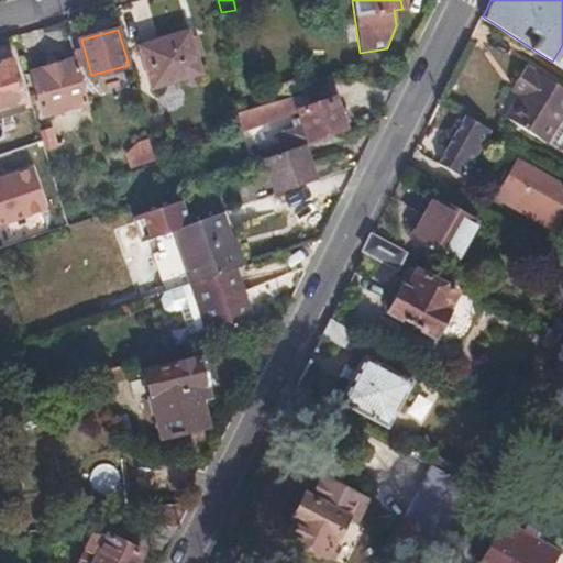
[(152,86),(202,72),(190,31),(140,45),(152,86)]
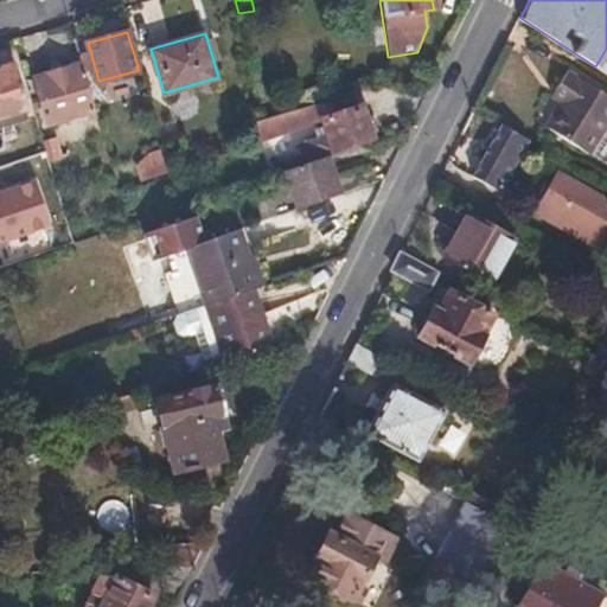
[(606,49),(595,66),(606,74),(606,49)]
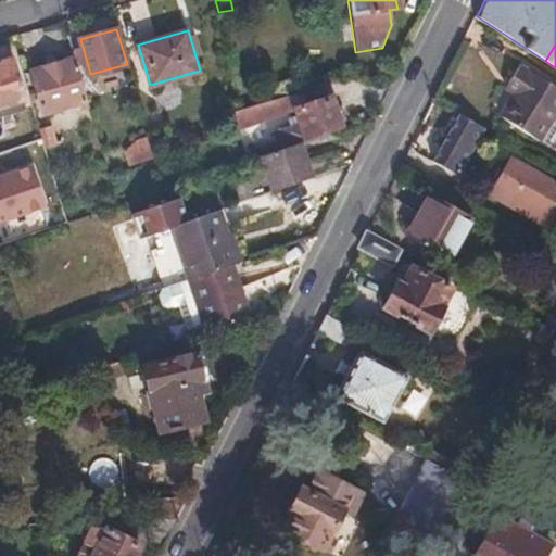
[(90,105),(75,57),(33,70),(46,112),(80,102),(83,108),(90,105)]
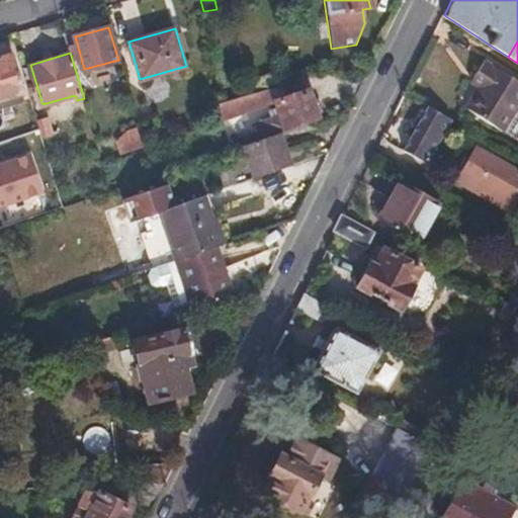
[(0,99),(22,92),(11,55),(0,58),(0,99)]
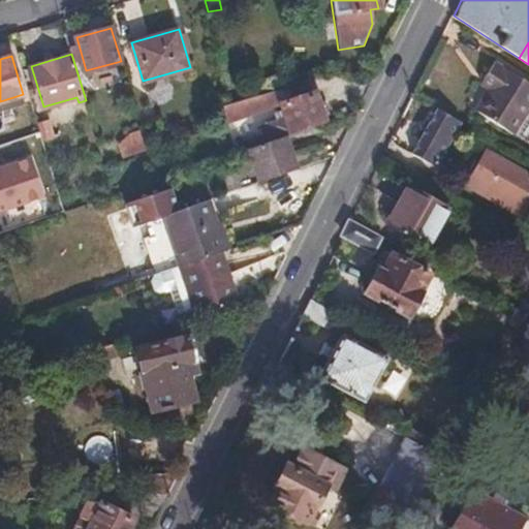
[(484,84),(479,90),(468,111),(505,132),(528,90),(528,85),(485,59),(474,79),(484,84)]
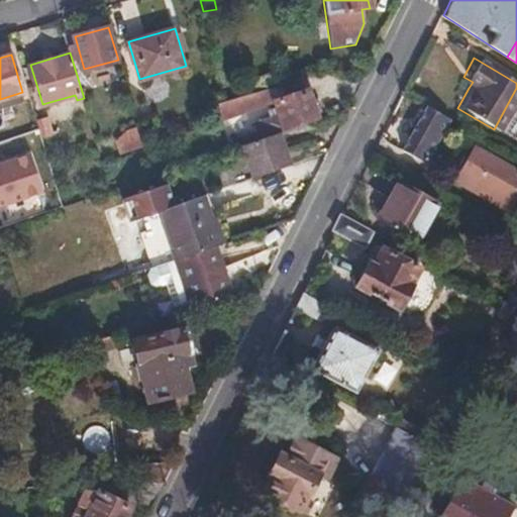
[(459,83),(469,88),(473,82),(463,77),(459,83)]
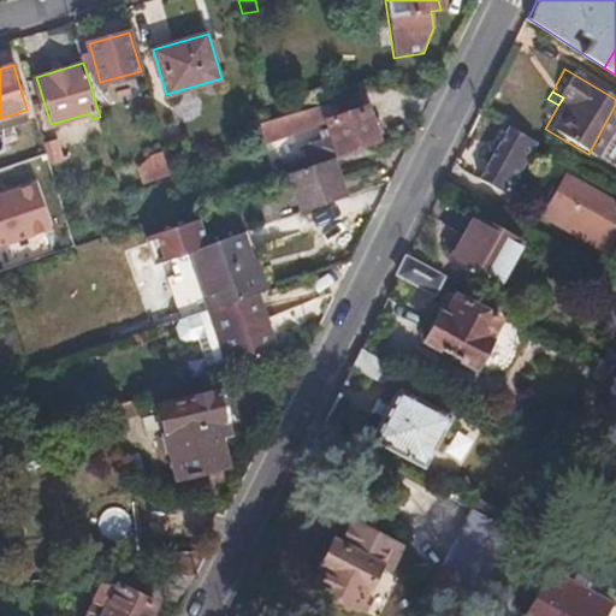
[(337,157),(375,143),(365,106),(325,119),(337,157)]
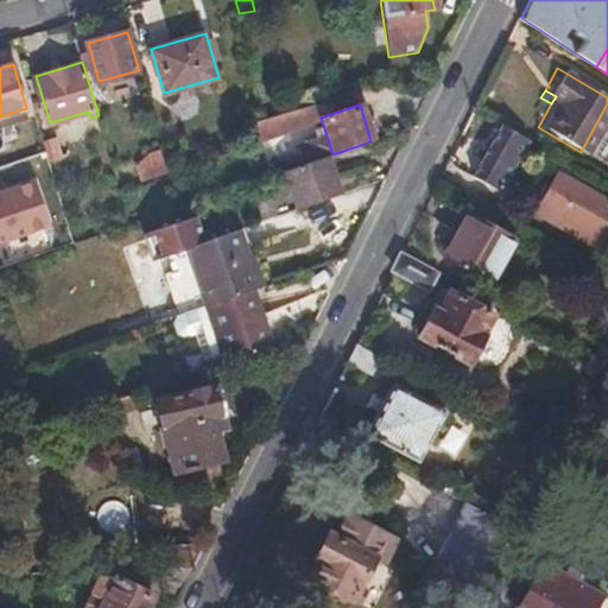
[(310,119),(306,107),(258,120),(260,137),(310,119)]
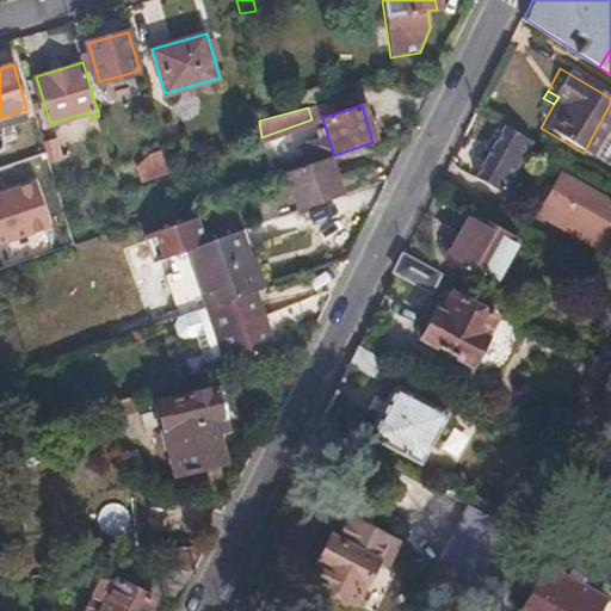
[(532,142),(505,127),(476,179),(503,193),(532,142)]
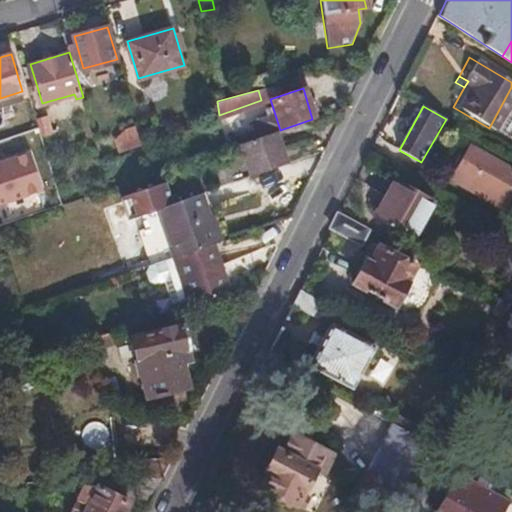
[(237,145),(248,178),(286,166),(275,132),(237,145)]
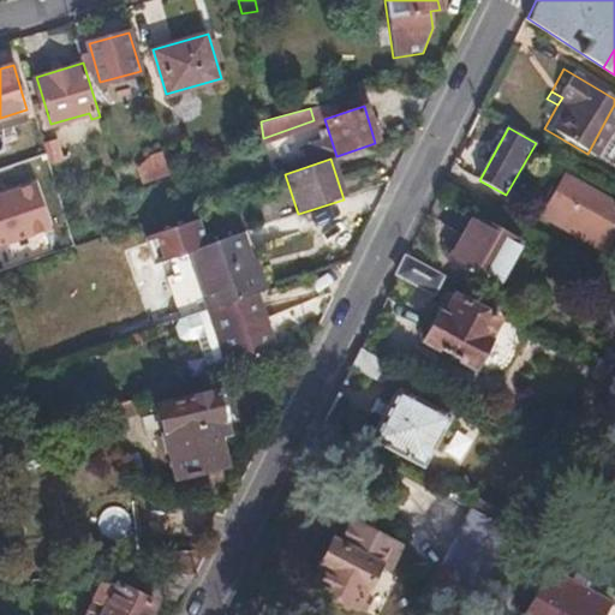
[(142,166),(147,183),(167,175),(161,160),(142,166)]
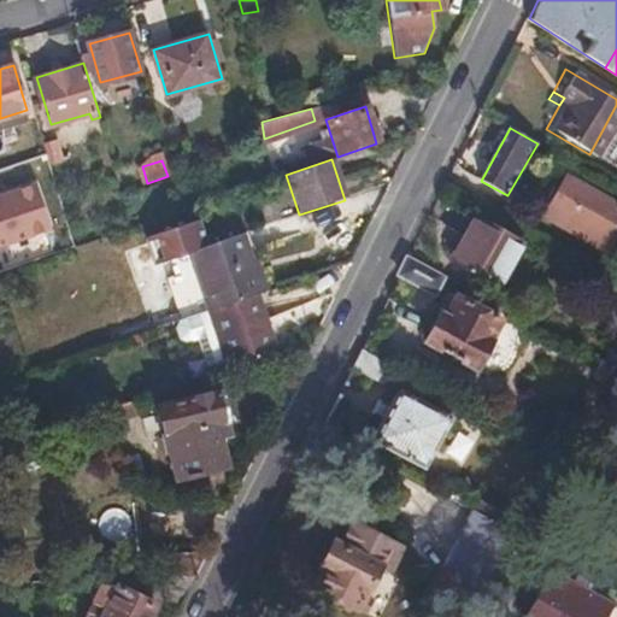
[(31,170),(0,178),(0,238),(51,223),(31,170)]
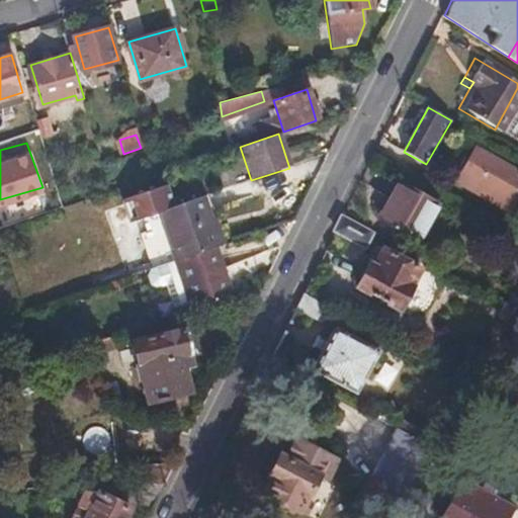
[(514,205),(517,198),(517,172),(478,149),(461,176),(514,205)]
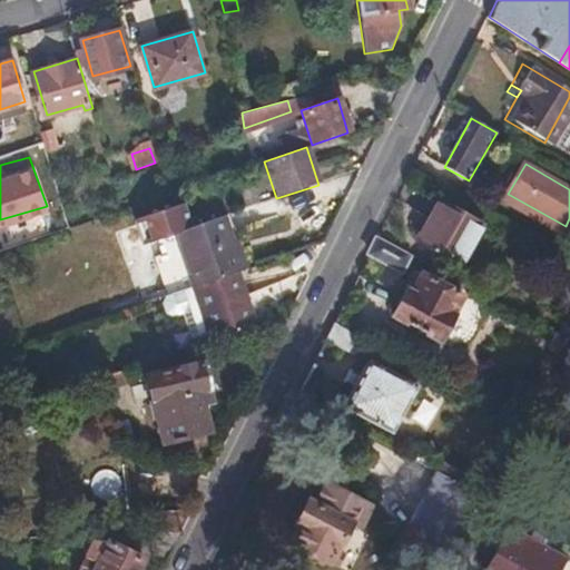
[(136,217),(144,243),(175,232),(190,227),(182,202),(136,217)]
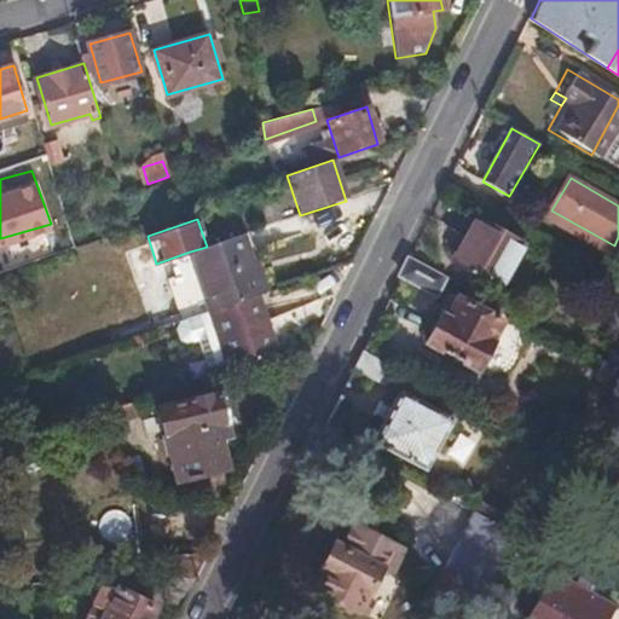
[(476,220),(455,262),(498,285),(521,244),(476,220)]
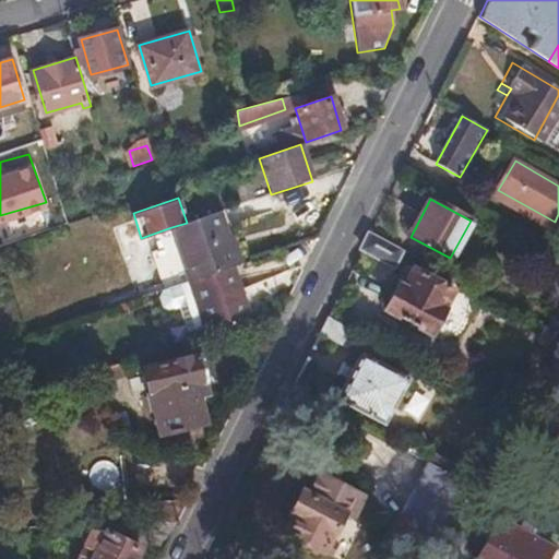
[(0,226),(0,245),(51,229),(46,212),(0,226)]
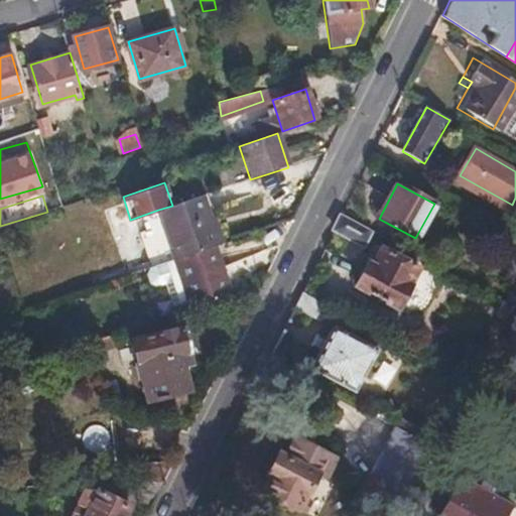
[(175,259),(176,259),(219,244),(220,244),(203,196),(172,206),(158,210),(164,228),(175,259)]
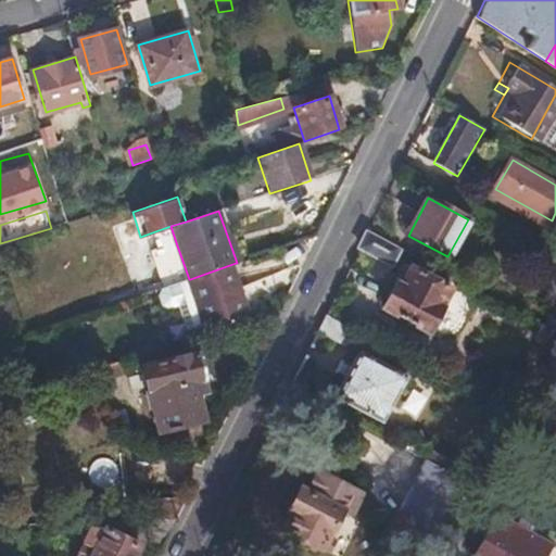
[(391,266),(401,249),(368,232),(361,250),(391,266)]
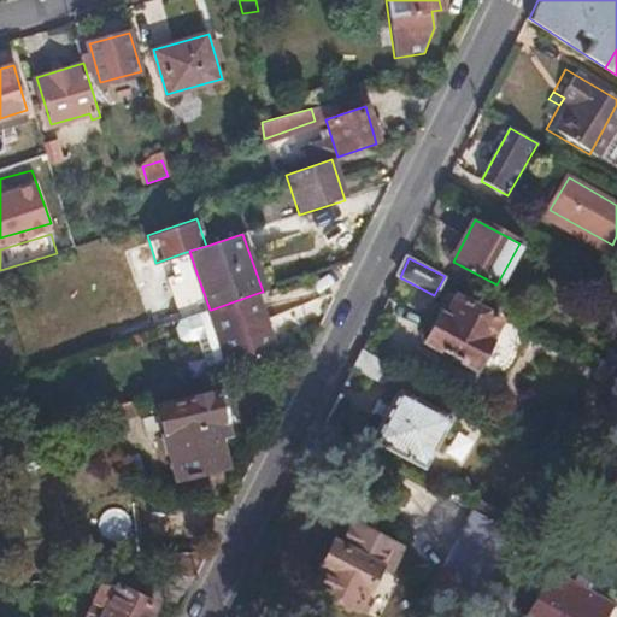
[(191,316),(210,310),(197,272),(177,278),(191,316)]
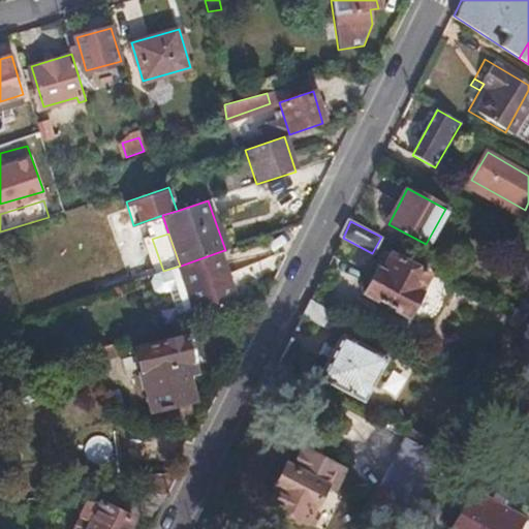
[(181,266),(197,317),(243,303),(224,250),(181,266)]
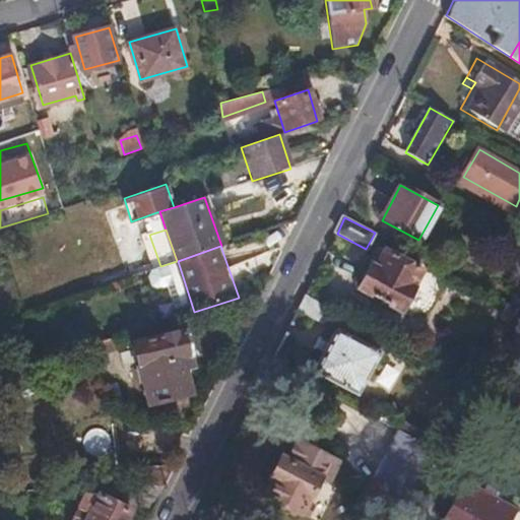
[(387,252),(378,269),(372,266),(360,288),(403,311),(424,272),(387,252)]
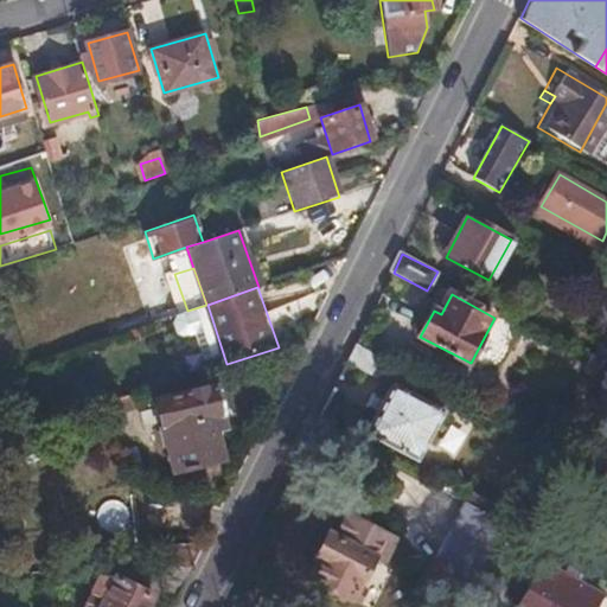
[(374,377),(383,359),(357,345),(347,363),(374,377)]
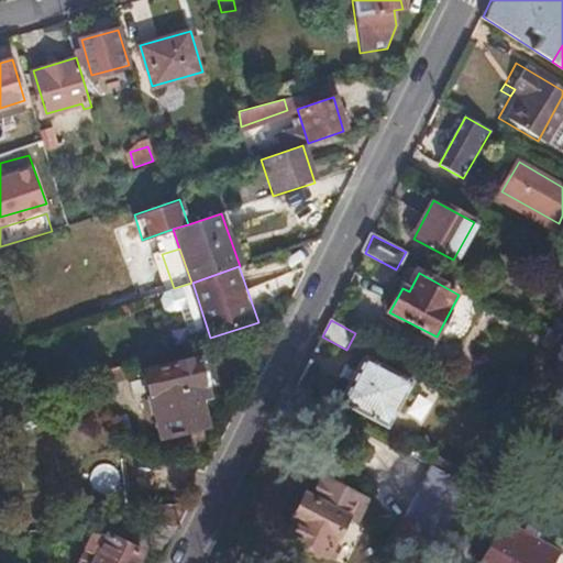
[(543,343),(562,353),(562,352),(562,335),(551,330),(543,343)]
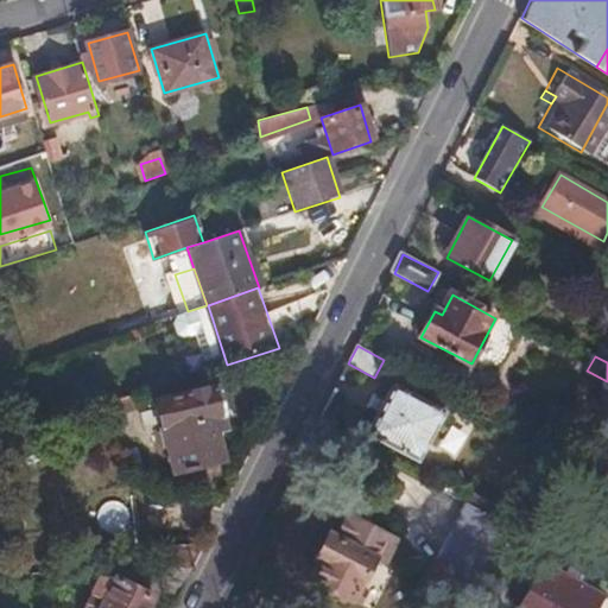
[(214,386),(153,401),(172,474),(222,461),(216,432),(225,430),(214,386)]
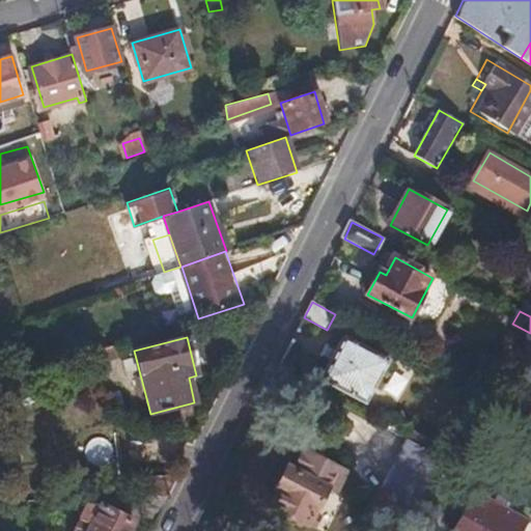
[(366,402),(389,360),(343,337),(322,380),(366,402)]
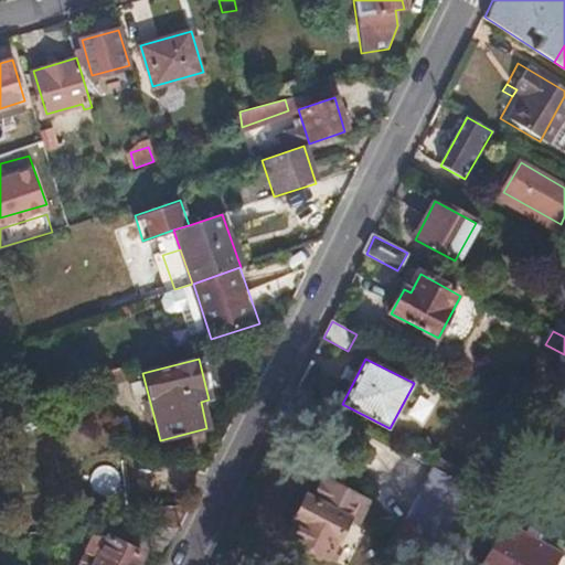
[(484,403),(507,414),(511,405),(489,393),(484,403)]
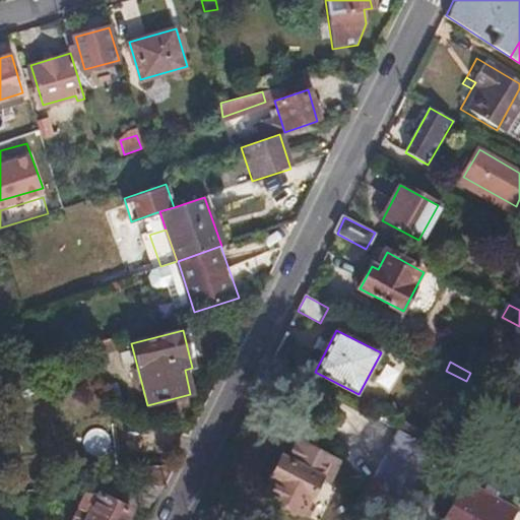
[(407,492),(431,447),(397,430),(375,474),(407,492)]
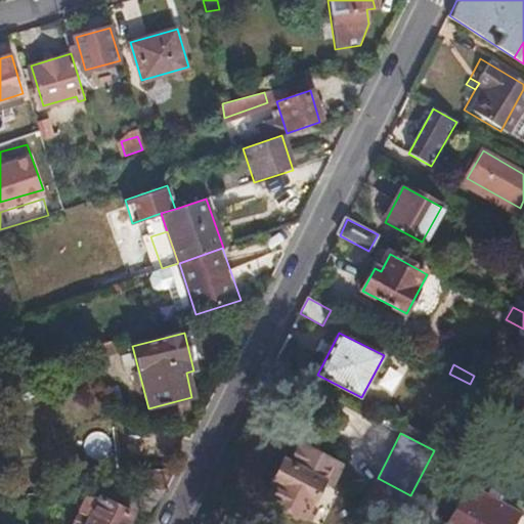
[(270,501),(308,521),(315,510),(308,506),(324,476),(310,468),(316,456),(299,446),(290,466),(284,463),(273,482),(278,485),(270,501)]
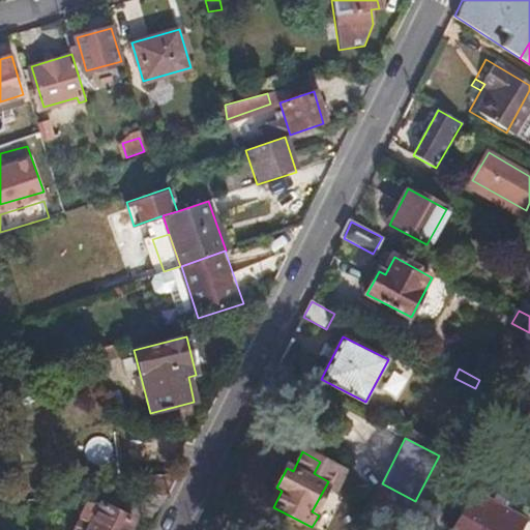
[(138,477),(138,497),(166,496),(177,475),(138,477)]
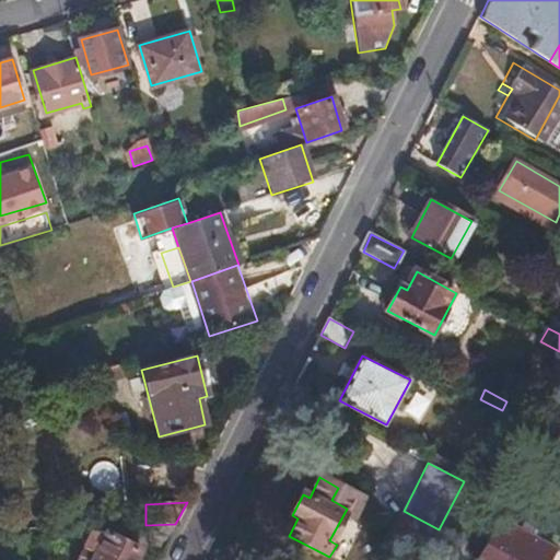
[(549,559),(555,550),(499,520),(477,559),(549,559)]
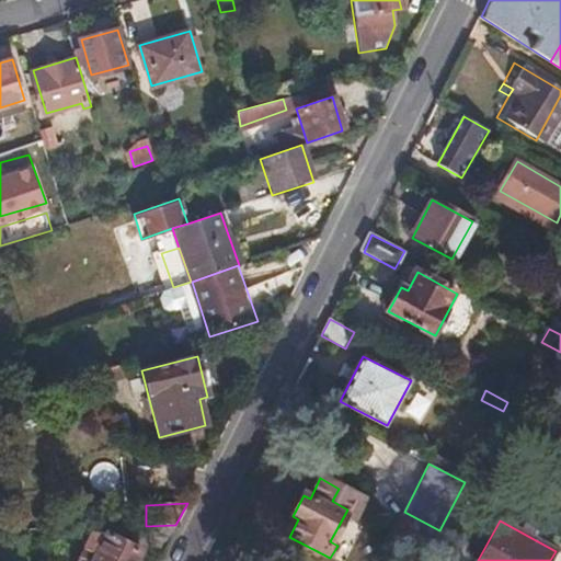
[(135,540),(162,552),(175,525),(146,526),(140,527),(135,540)]
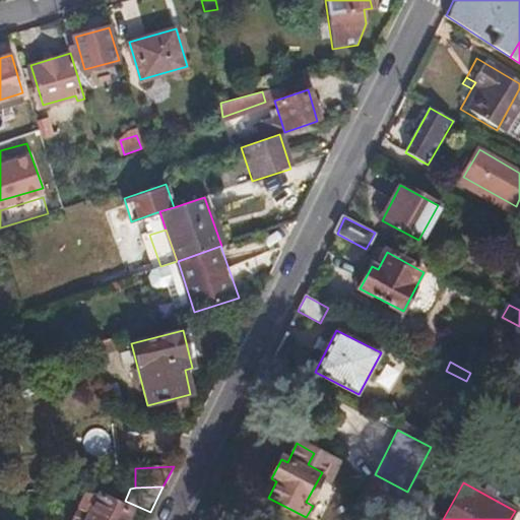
[(83,495),(73,515),(83,519),(126,519),(131,510),(98,494),(83,495)]
